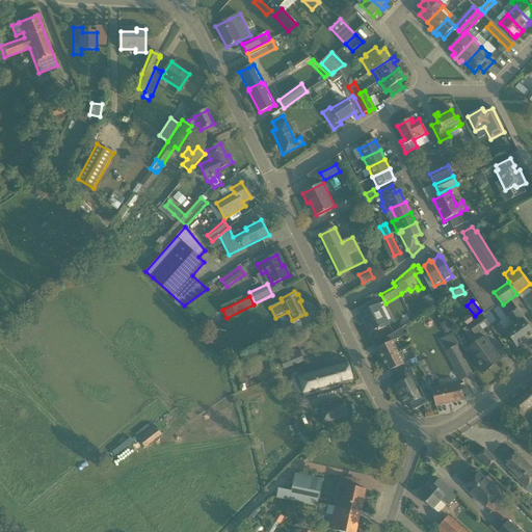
[(378,330),(389,325),(378,304),(360,314),(369,333),(377,328),(378,330)]
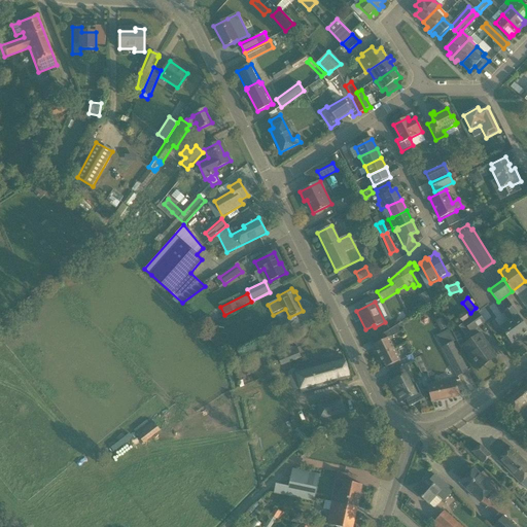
[(526,334),(526,328),(513,308),(504,313),(510,320),(500,326),(512,342),(521,336),(522,338),(526,334)]
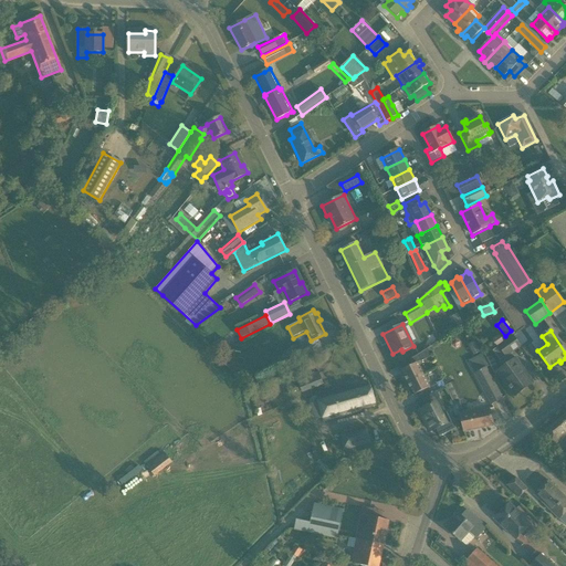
[(505,358),(522,347),(513,335),(496,346),(505,358)]
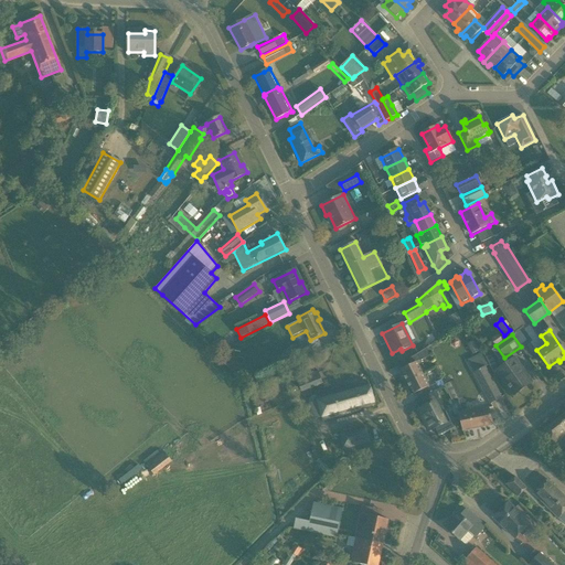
[(308,342),(287,352),(292,362),(313,351),(308,342)]
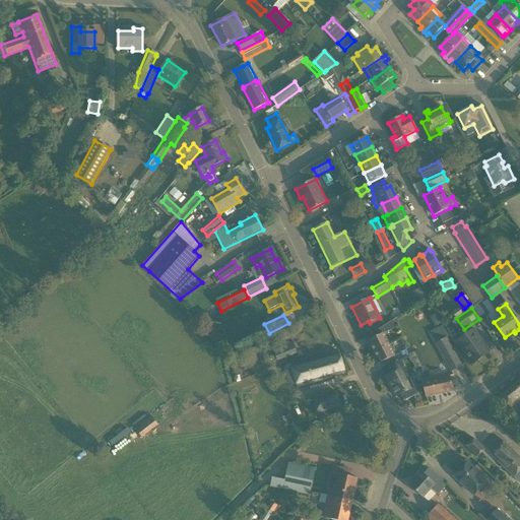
[(386,333),(396,328),(392,321),(383,326),(386,333)]
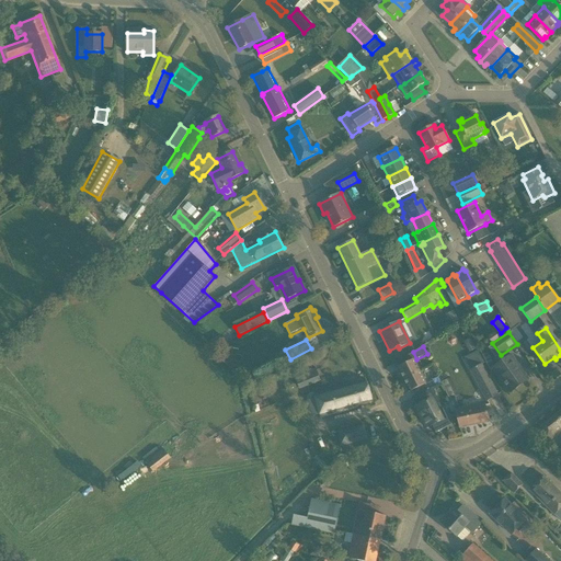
[(482,365),(484,364),(478,352),(465,358),(487,401),(497,396),(482,365)]
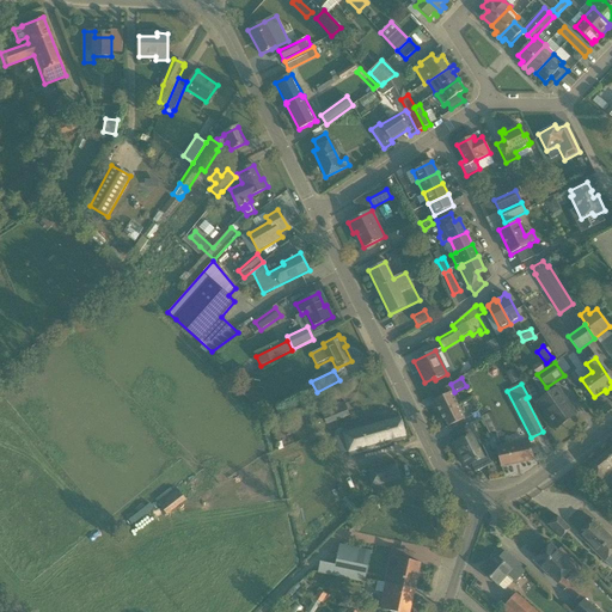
[(557,428),(576,414),(557,389),(538,402),(557,428)]
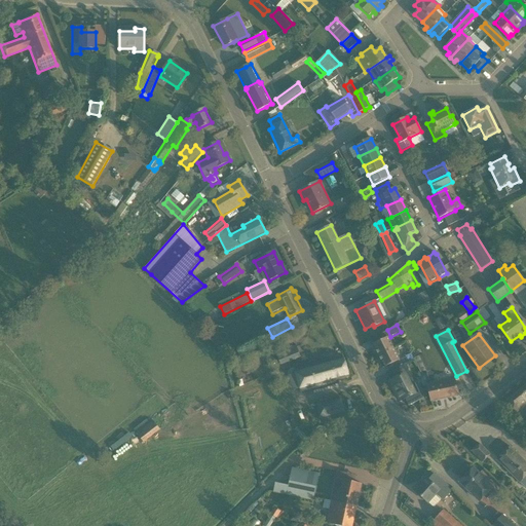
[(373,345),(372,346),(374,351),(376,350),(379,357),(393,348),(387,337),(373,344),(373,345)]
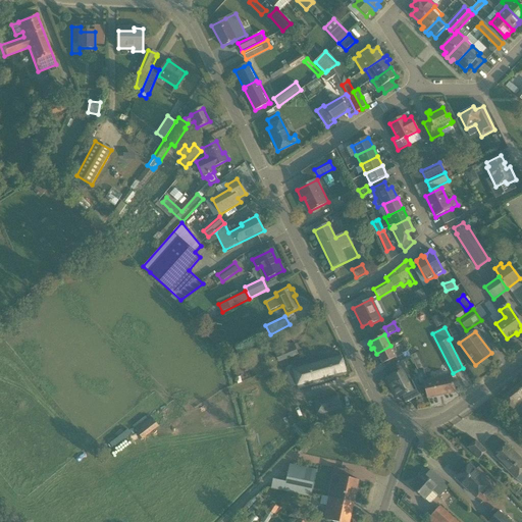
[(278,362),(298,354),(294,345),(274,353),(278,362)]
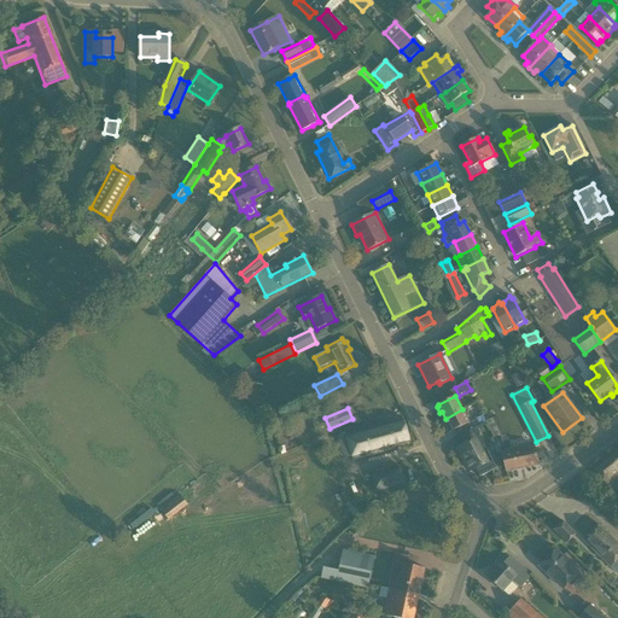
[(470,424),(462,409),(445,419),(448,425),(447,426),(450,433),(470,424)]
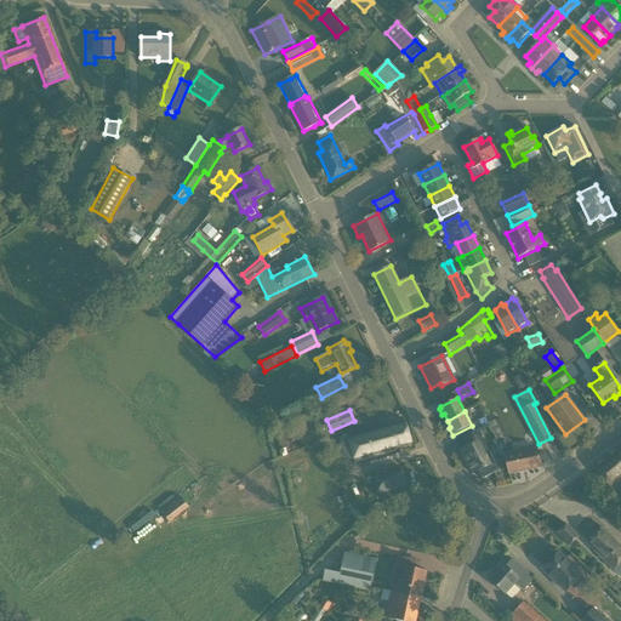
[(500,419),(488,423),(497,442),(505,439),(505,440),(508,438),(500,419)]
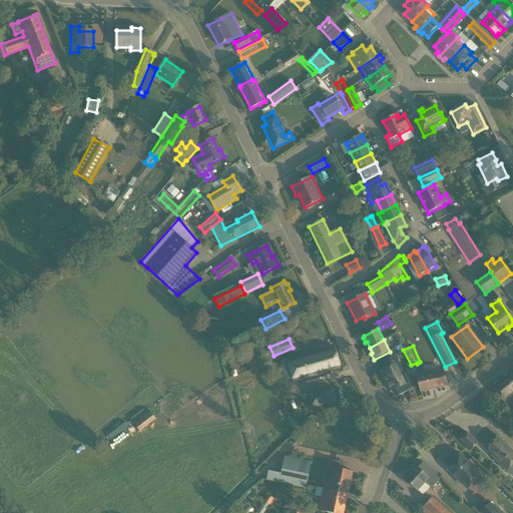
[(287,359),(294,381),(341,368),(335,350),(320,354),(318,350),(287,359)]
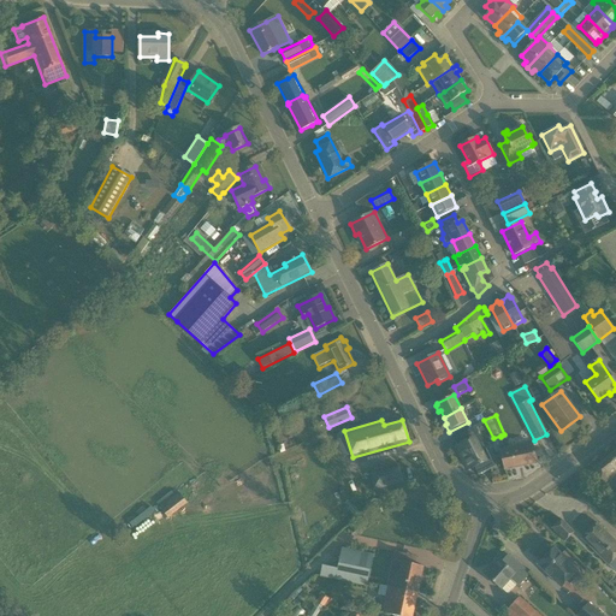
[(474,426),(467,431),(472,440),(474,439),(479,436),(474,426)]
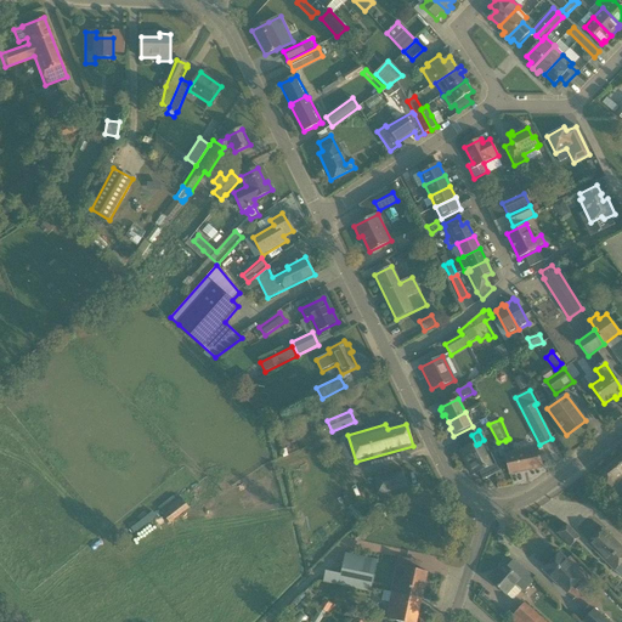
[(479,444),(461,452),(471,474),(479,470),(484,480),(499,473),(491,454),(485,457),(479,444)]
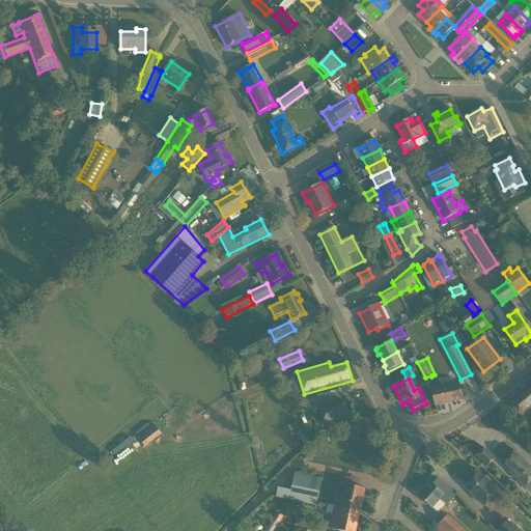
[(436,404),(463,399),(459,384),(432,389),(436,404)]
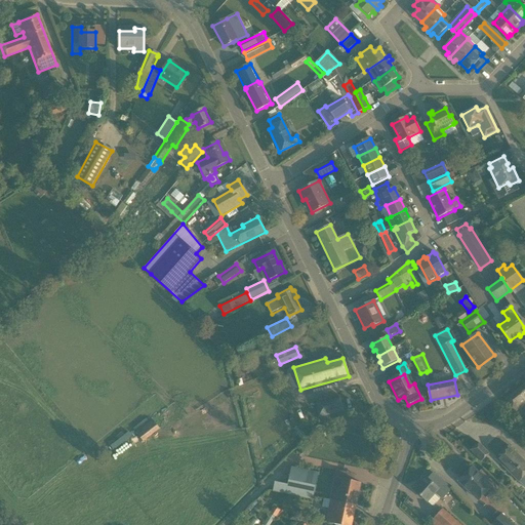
[(524,379),(503,398),(516,412),(524,404),(524,379)]
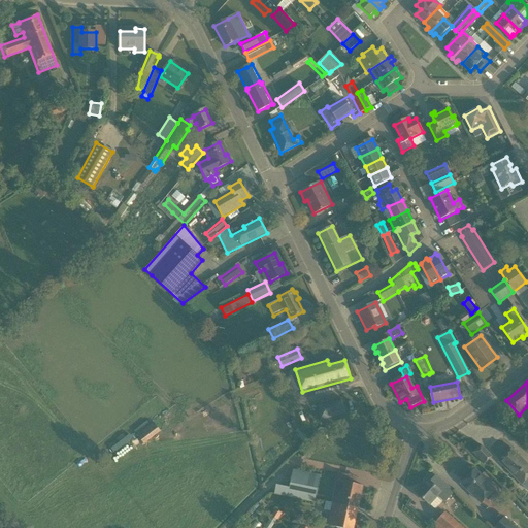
[(333,402),(333,403),(327,405),(326,404),(317,406),(321,421),(345,415),(342,400),(333,402)]
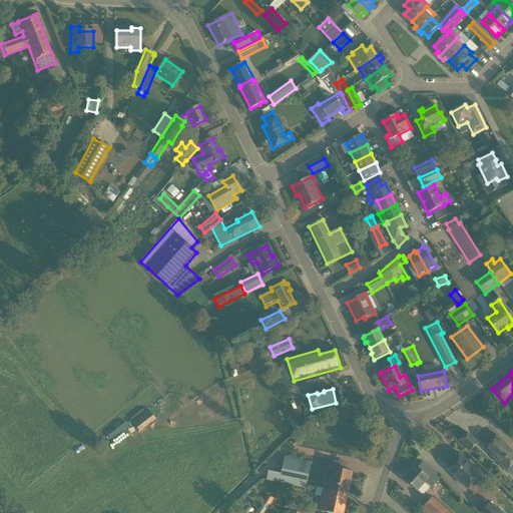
[(139,432),(156,420),(149,410),(132,423),(139,432)]
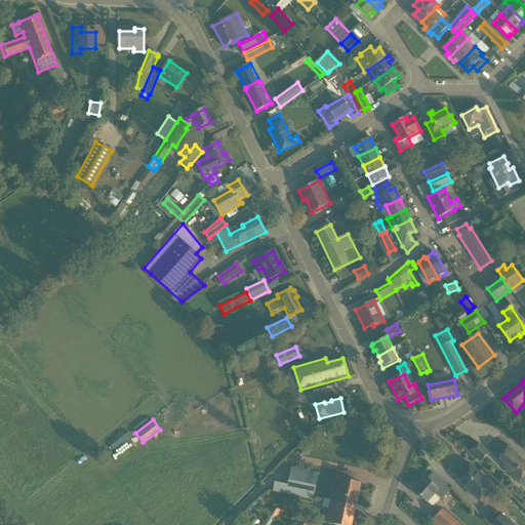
[(481,461),(489,454),(478,442),(470,450),(481,461)]
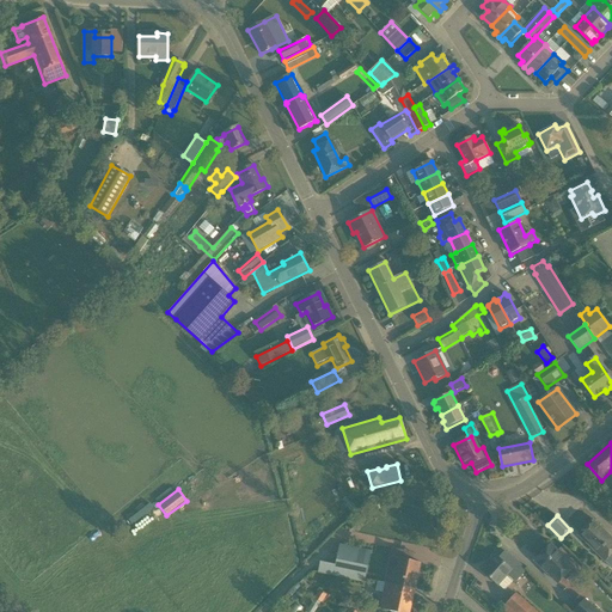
[(611,555),(611,538),(593,520),(577,536),(605,562),(611,555)]
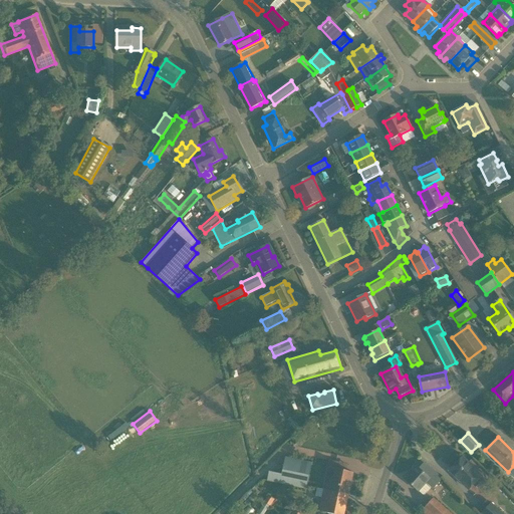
[(279,485),(305,490),(311,463),(285,457),(279,485)]
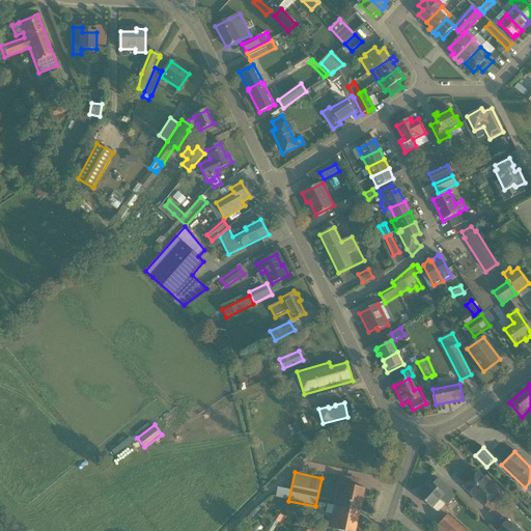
[(497,494),(477,473),(464,486),(484,506),(497,494)]
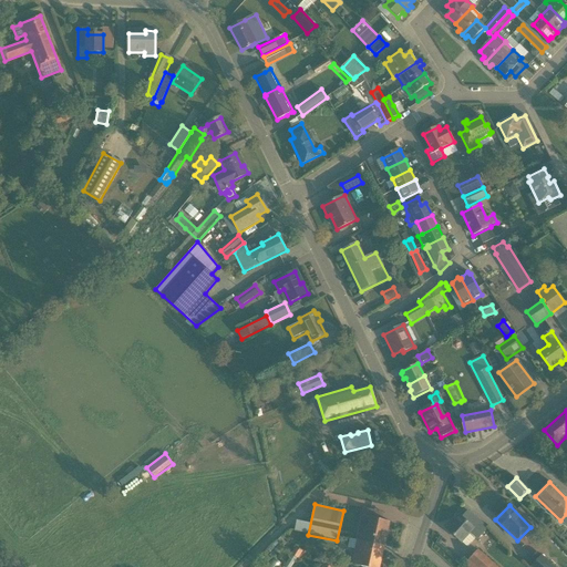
[(460,515),(446,529),(462,543),(462,542),(467,547),(472,543),(466,537),(470,534),(476,538),(477,538),(486,528),(467,511),(462,517),(460,515)]
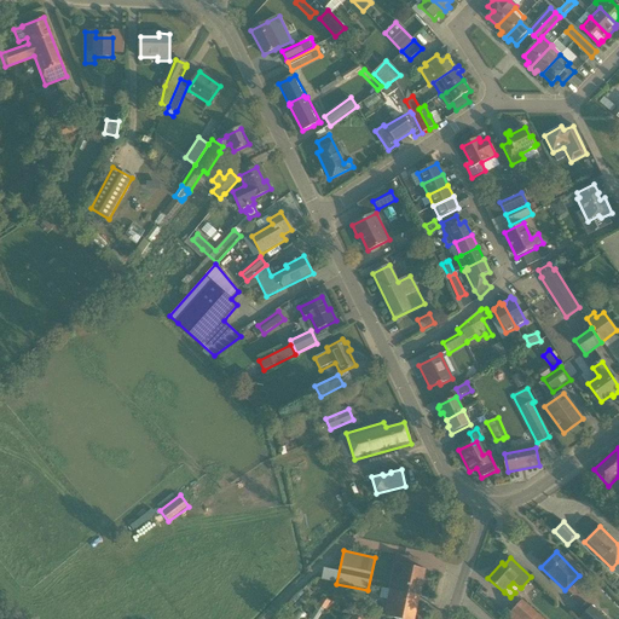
[(420,596),(426,571),(394,563),(388,590),(391,590),(420,596)]
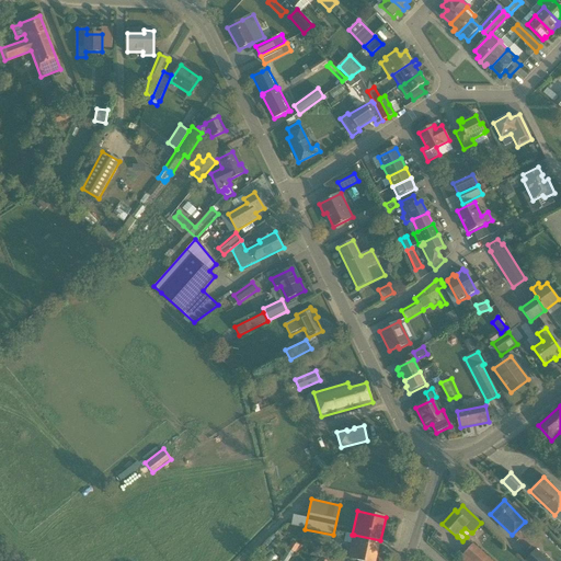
[(375,560),(380,540),(354,535),(348,559),(355,560),(375,560)]
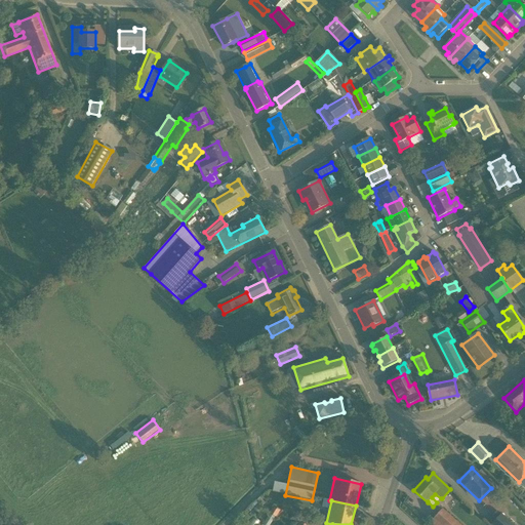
[(273,508),(271,507),(268,512),(270,514),(263,524),(270,524),(276,517),(276,518),(280,511),(274,507),(273,508)]
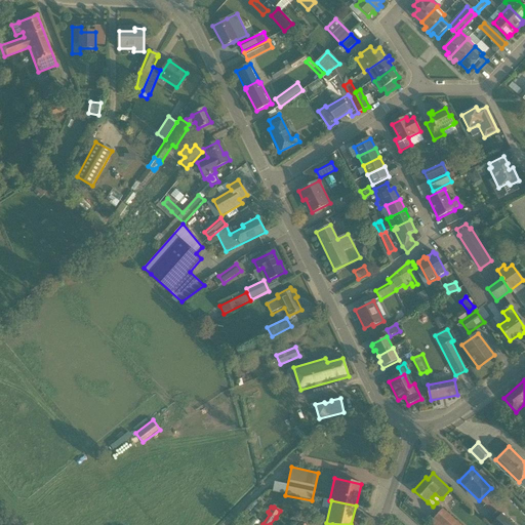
[(459,524),(443,510),(431,523),(433,524),(459,524)]
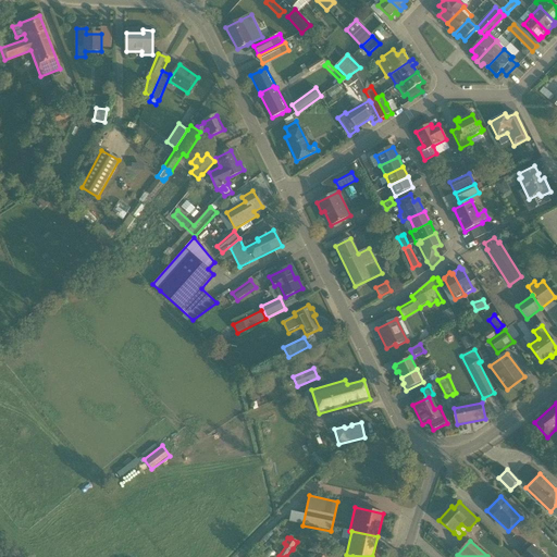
[(527,552),(521,556),(545,556),(532,545),(532,546),(528,542),(522,548),(527,552)]
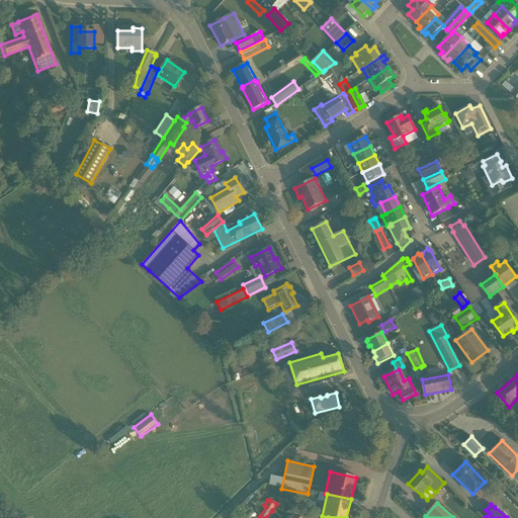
[(286,513),(295,516),(295,514),(299,515),(300,511),(296,510),(297,509),(288,506),(286,513)]
